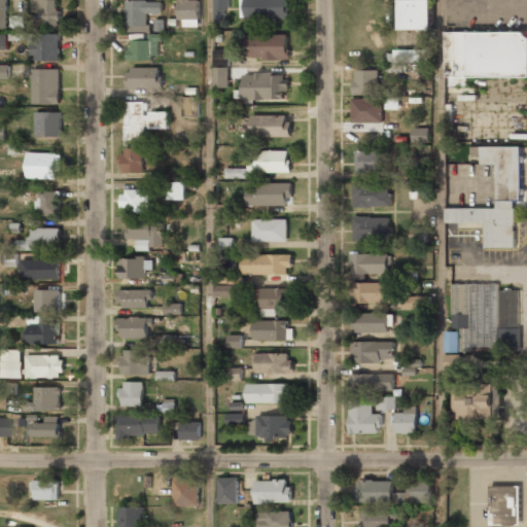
[(0,0),(0,28),(8,28),(7,0),(0,0)]
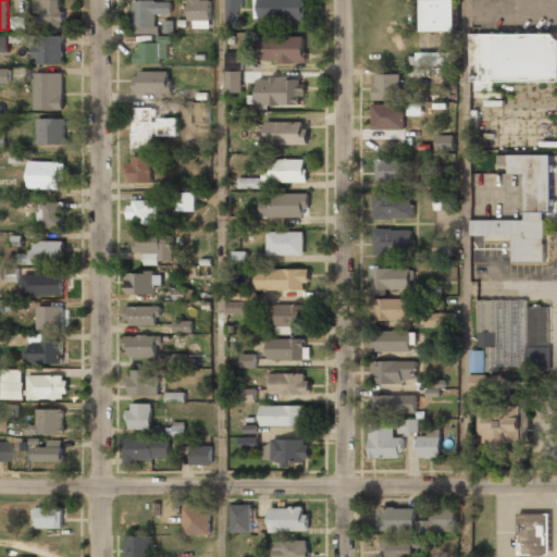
[(44,13),(44,28),(63,28),(63,0),(34,0),(34,13),(44,13)]
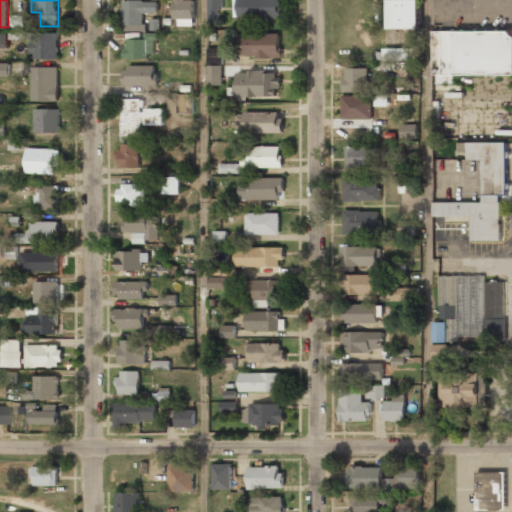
[(173,0),(173,19),(193,19),(193,0),(173,0)]
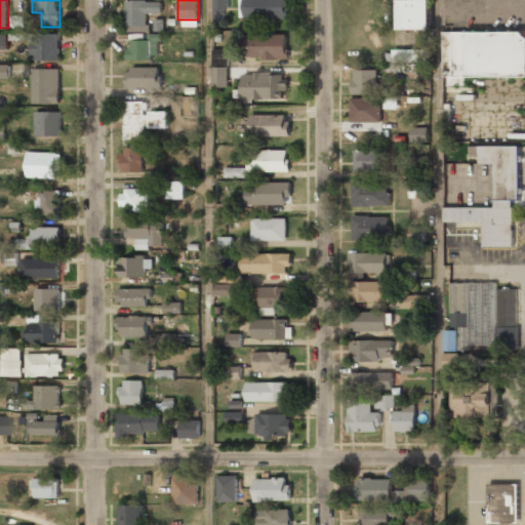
[(214,0),(214,19),(224,19),(224,0),(214,0)]
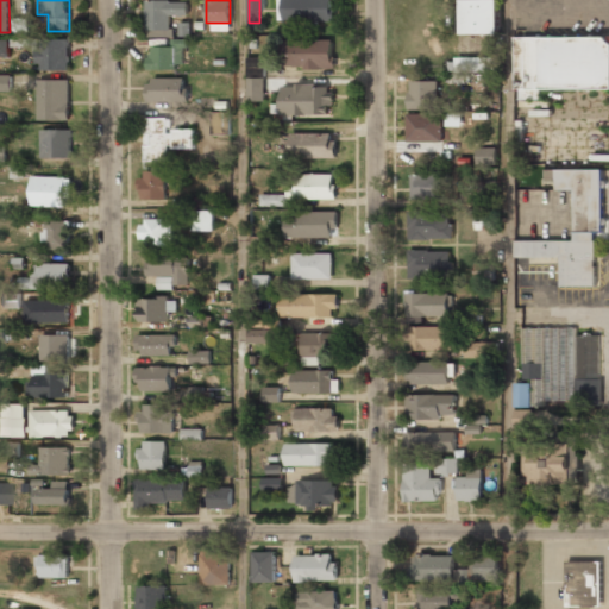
[(278,0),(278,23),(333,23),(333,0),(278,0)]
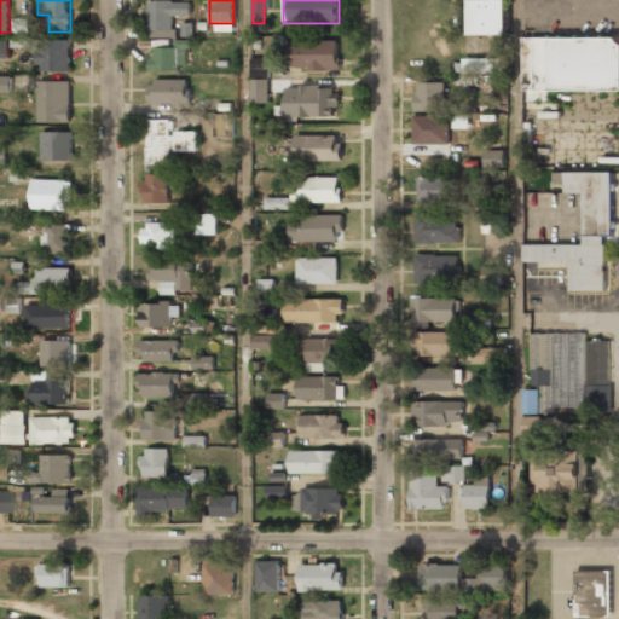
[(469,0),(469,35),(509,35),(509,0),(469,0)]
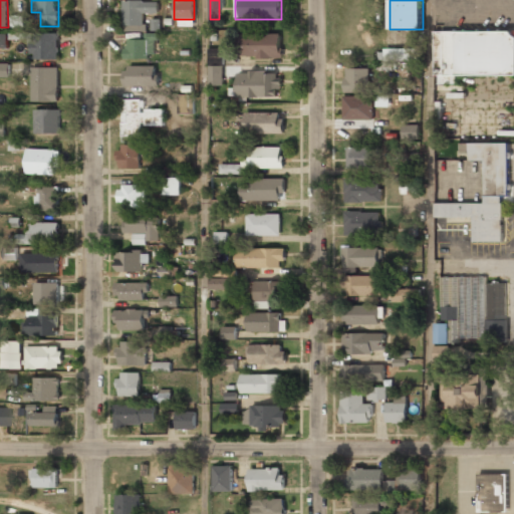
[(123,30),(143,30),(143,14),(158,14),(158,1),(123,1),(123,30)]
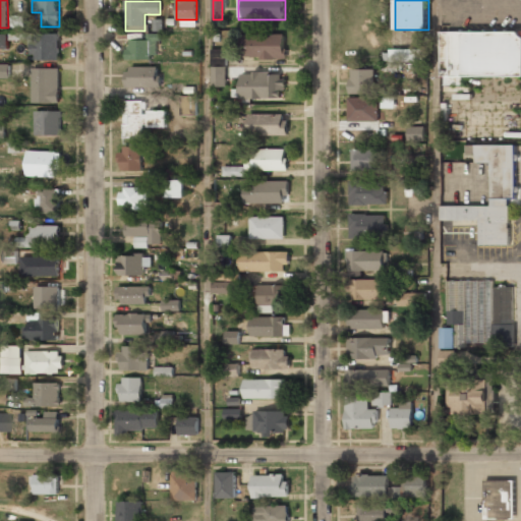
[(11,30),(24,29),(24,15),(11,15),(11,30)]
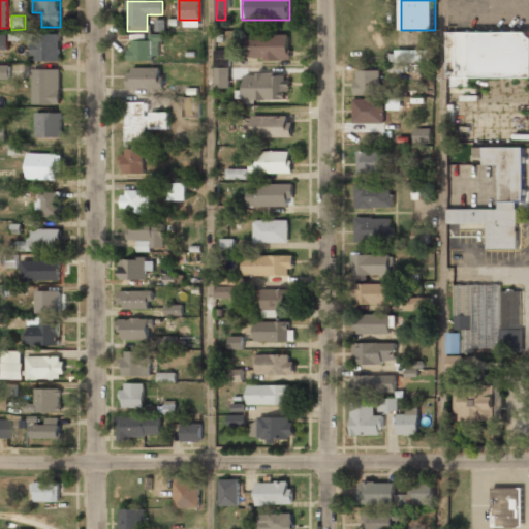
[(528,78),(528,32),(446,32),(446,92),(473,92),(473,78),(528,78)]
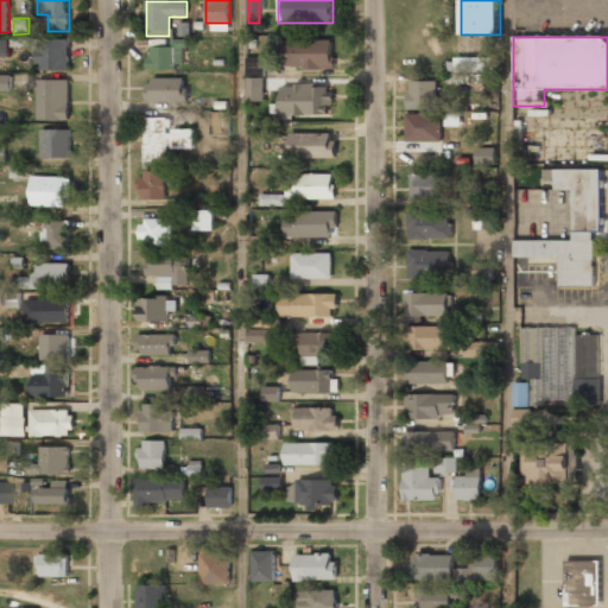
[(0,56),(10,57),(10,39),(0,39),(0,56)]
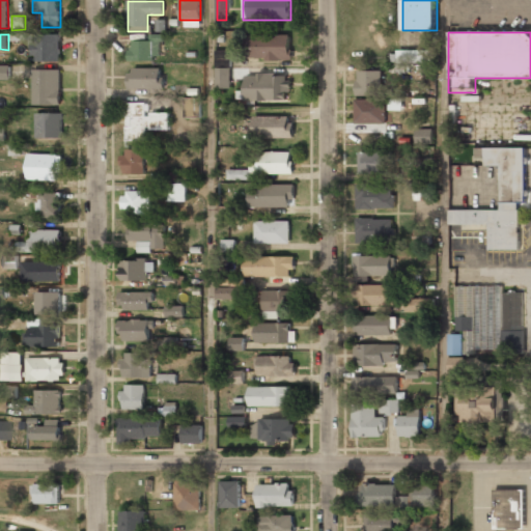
[(60,60),(59,34),(33,34),(33,60),(60,60)]
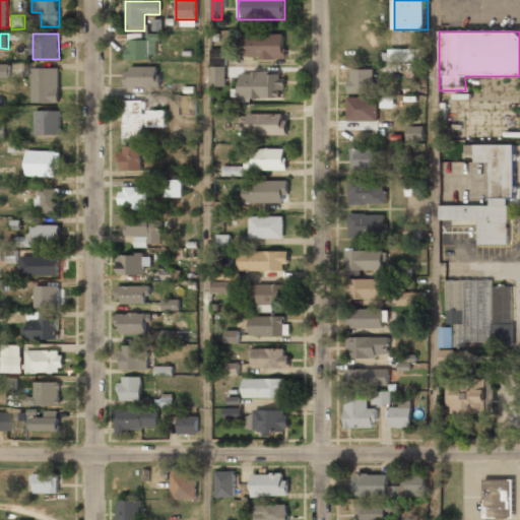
[(283,35),(240,36),(240,59),(283,58),(283,35)]
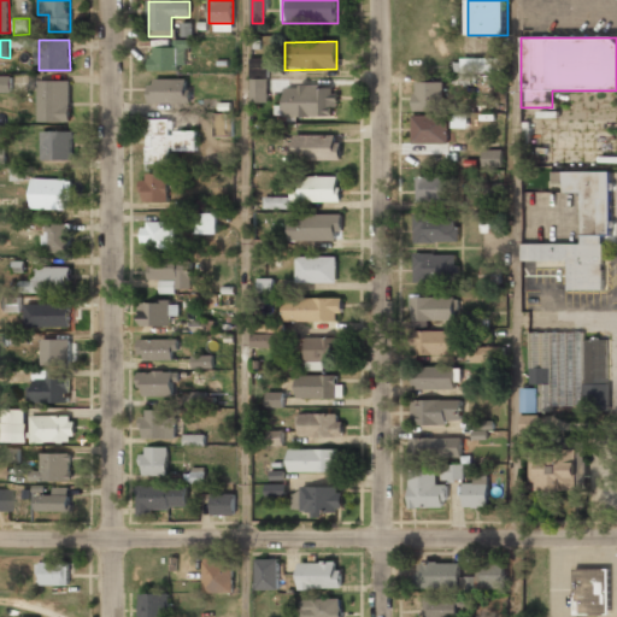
[(150,71),(183,71),(183,48),(150,48),(150,71)]
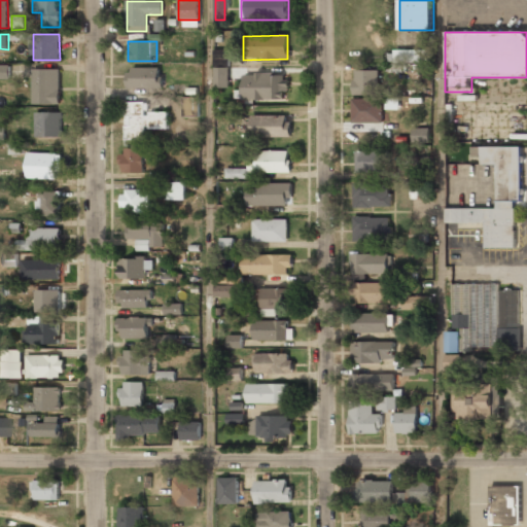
[(214,65),(227,66),(229,50),(214,49),(214,65)]
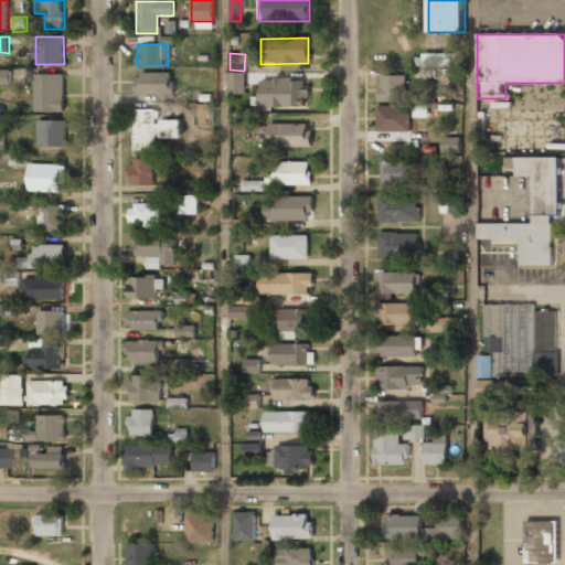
[(417,67),(458,67),(458,54),(417,54),(417,67)]
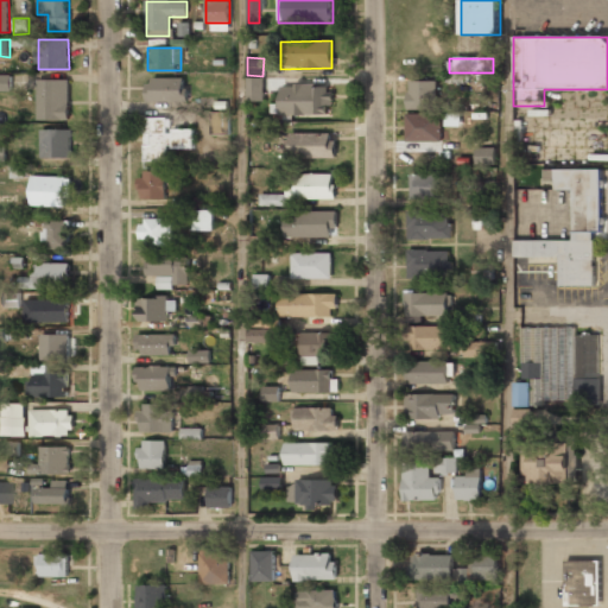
[(0,92),(12,93),(12,75),(0,75),(0,92)]
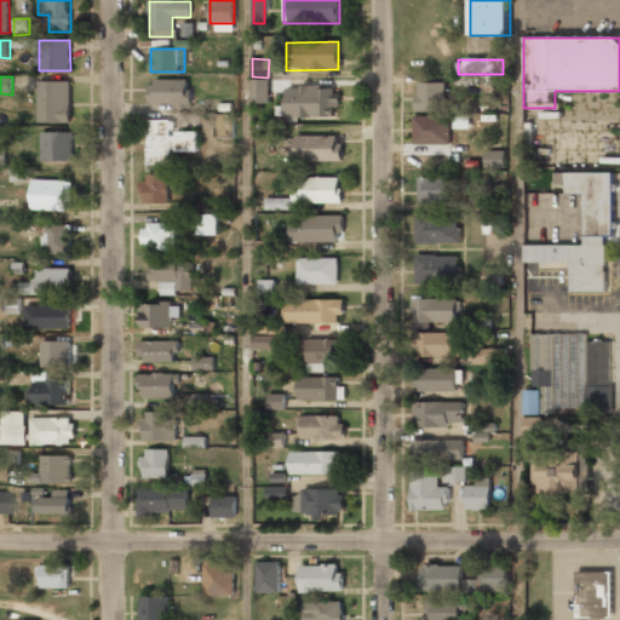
[(70,80),(39,80),(39,122),(70,122),(70,80)]
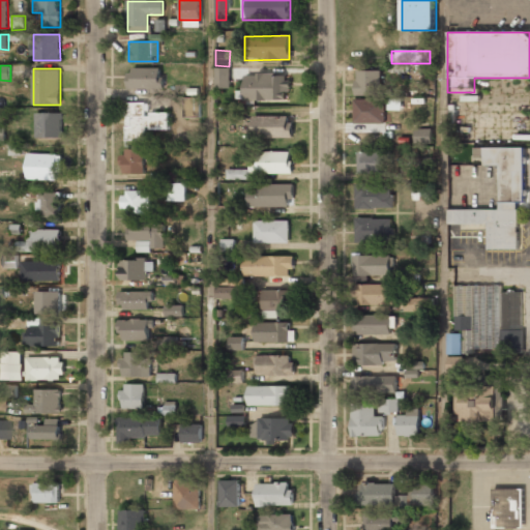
[(127,90),(163,90),(163,68),(127,68),(127,90)]
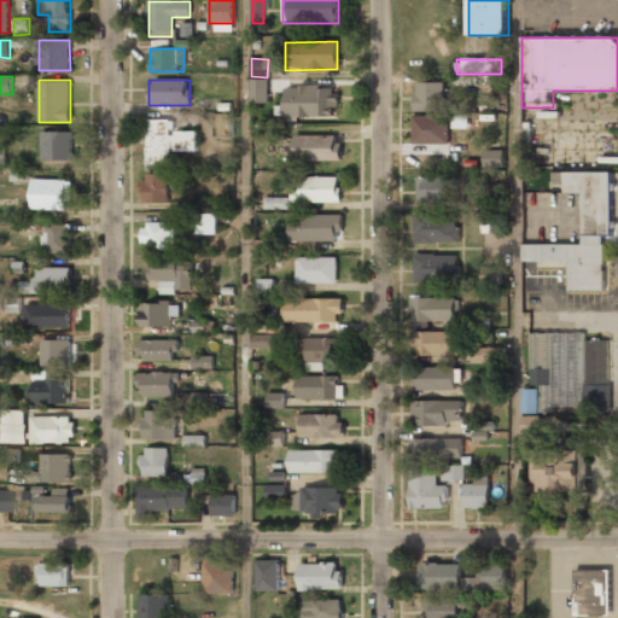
[(266,82),(252,82),(252,104),(266,104),(266,82)]
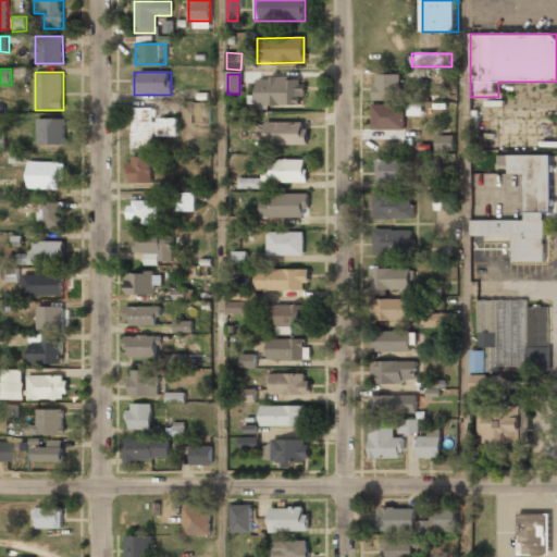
[(400,74),(374,74),(374,100),(400,100),(400,74)]
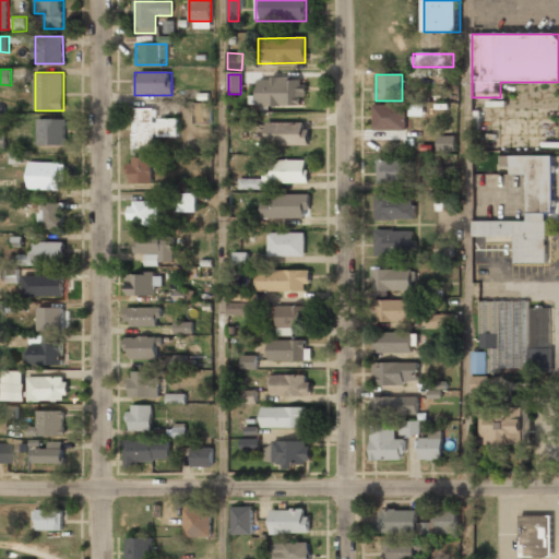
[(304,106),(304,80),(256,80),(256,106),(304,106)]
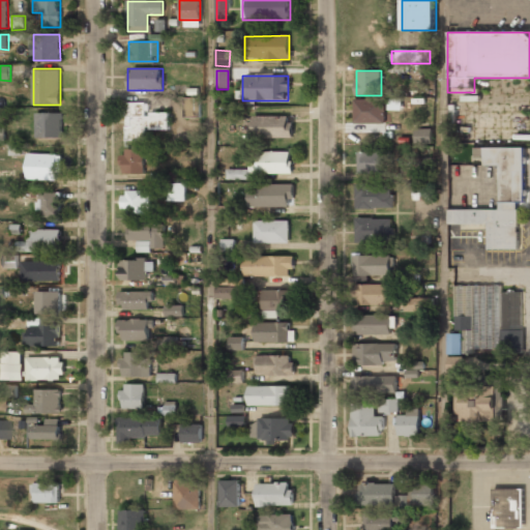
[(183,117),(199,117),(199,99),(183,99),(183,117)]
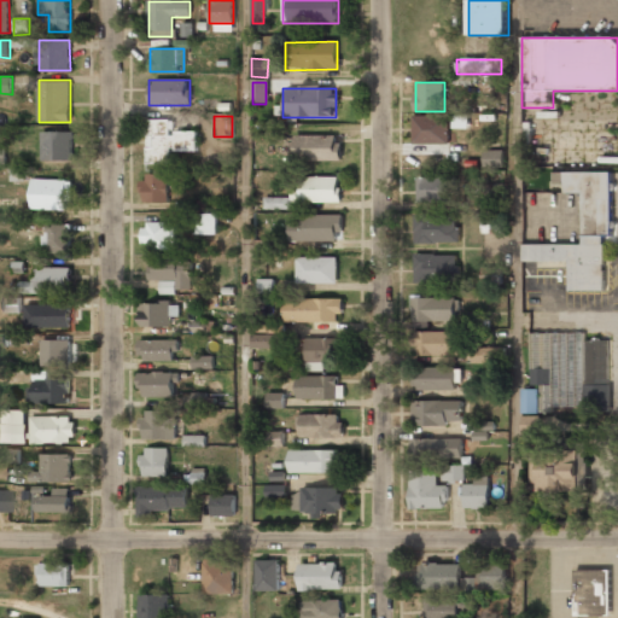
[(413,145),(448,145),(448,116),(413,116),(413,145)]
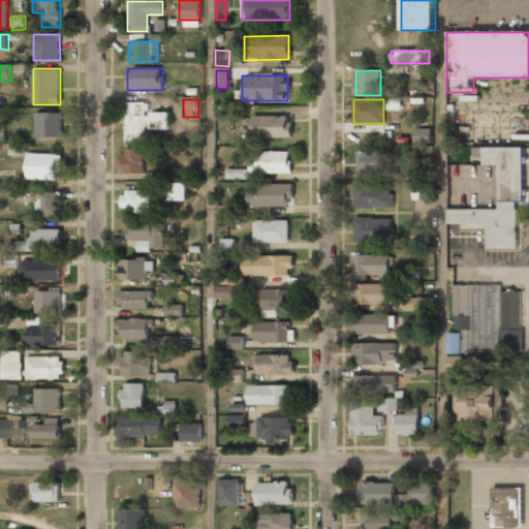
[(146,142),(146,130),(169,130),(169,113),(146,113),(146,103),(126,103),(126,142),(146,142)]
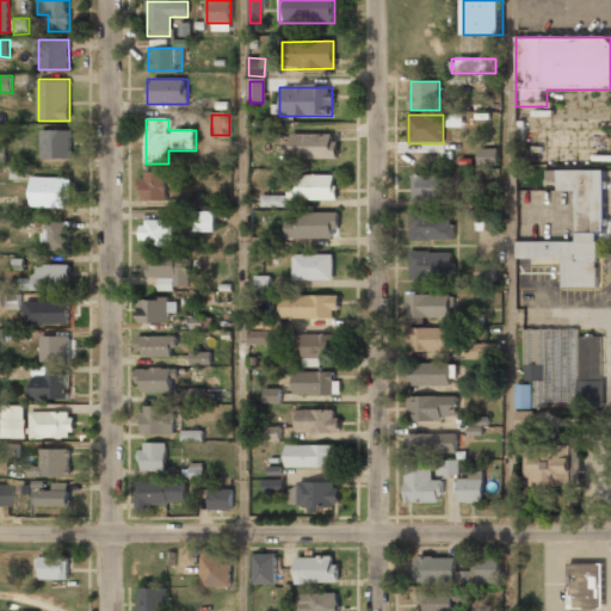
[(72,130),(41,130),(41,160),(72,160),(72,130)]
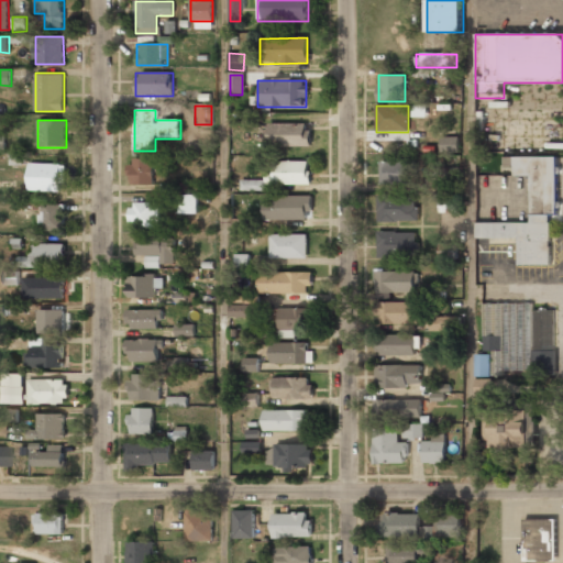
[(310,146),(310,124),(267,124),(267,146),(310,146)]
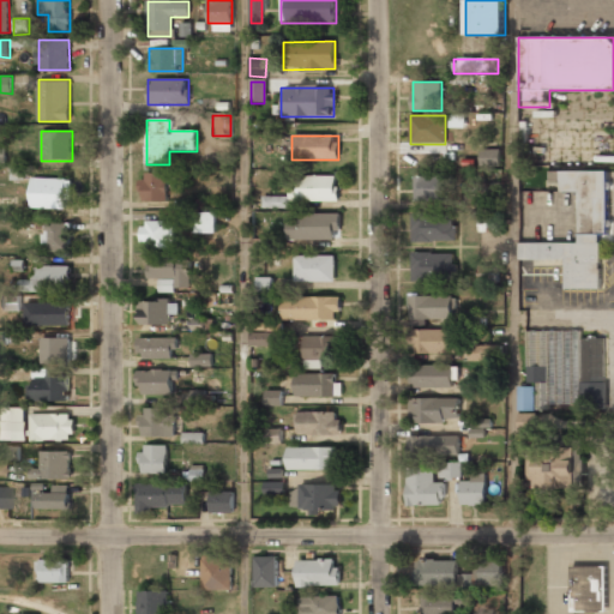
[(481,168),(500,168),(501,149),(482,149),(481,168)]
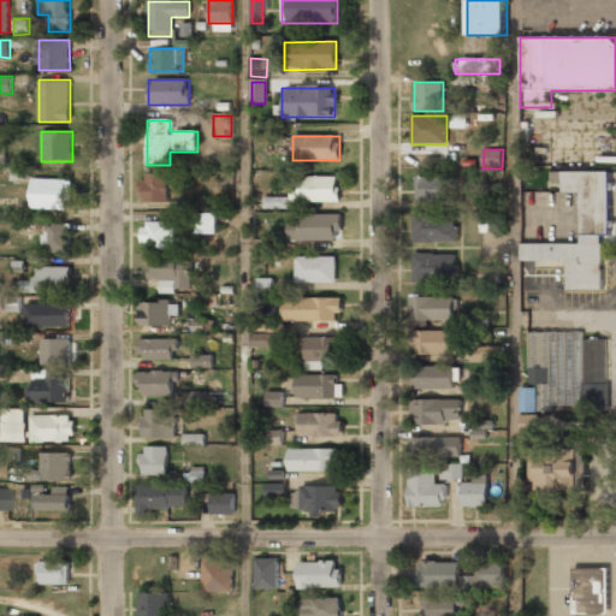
[(568,290),(603,290),(603,235),(610,235),(610,171),(552,171),(552,193),(580,191),(580,243),(521,244),(521,261),(567,261),(568,290)]
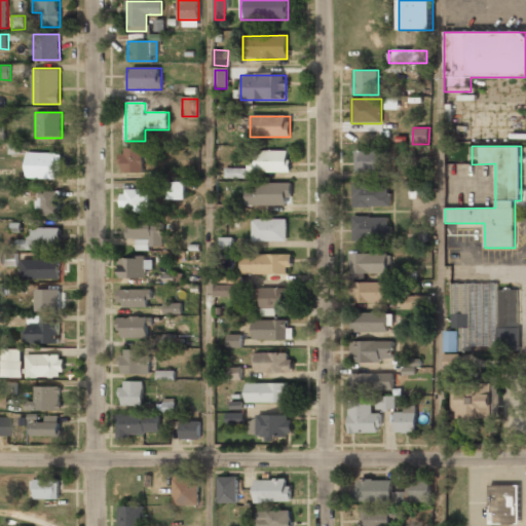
[(143,149),(120,149),(120,173),(143,173),(143,149)]
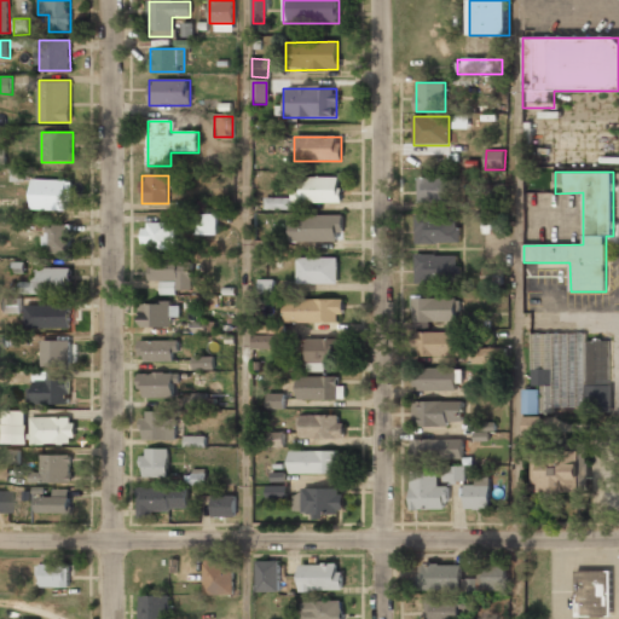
[(452,177),(418,177),(418,202),(452,202),(452,177)]
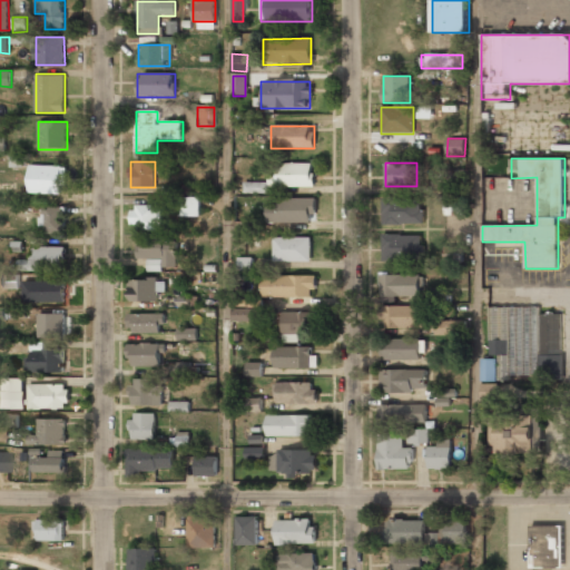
[(313,187),(313,164),(272,164),(272,187),(313,187)]
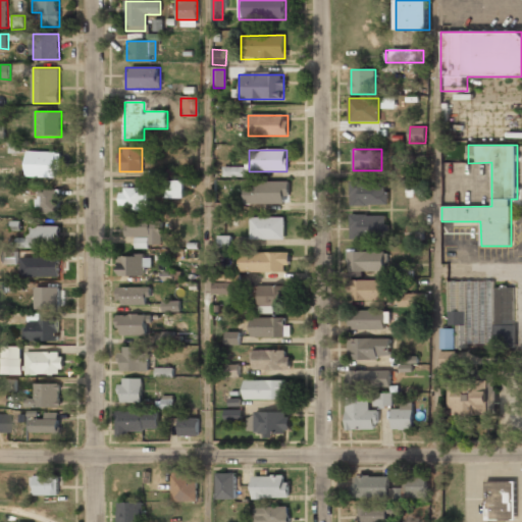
[(25,177),(57,177),(57,152),(25,152),(25,177)]
